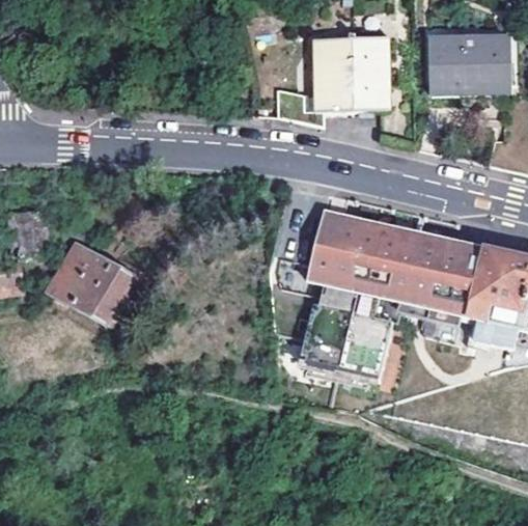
[(356,35),(356,31),(349,31),(349,35),(320,35),(318,93),(318,110),(328,110),(342,110),(357,110),(356,35)]
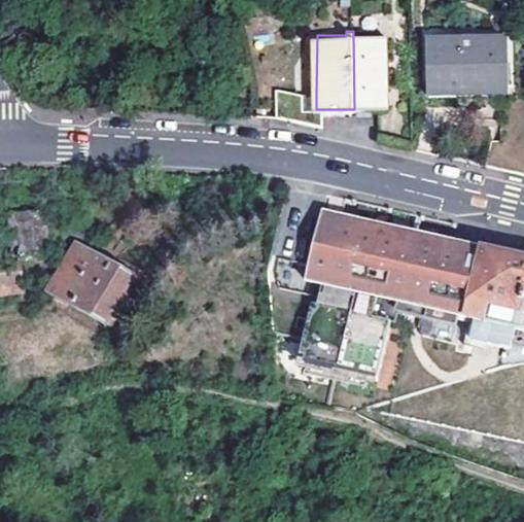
[(496,84),(497,34),(424,34),(424,94),(452,94),(453,84),(496,84)]
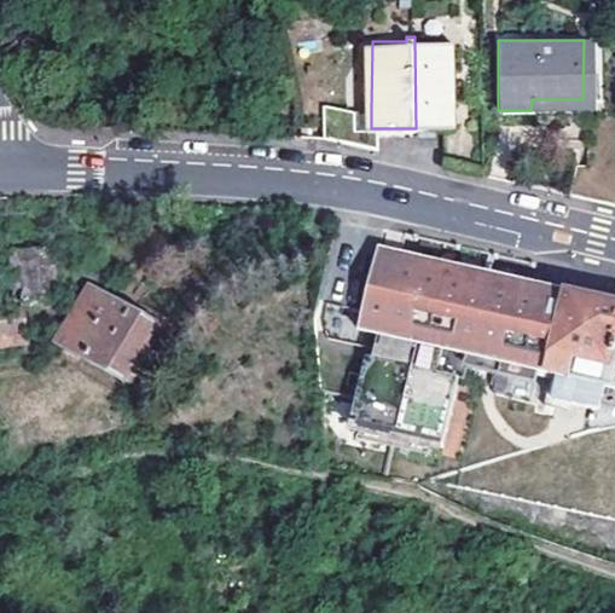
[(453,41),(415,41),(416,128),(435,128),(453,128),(453,41)]
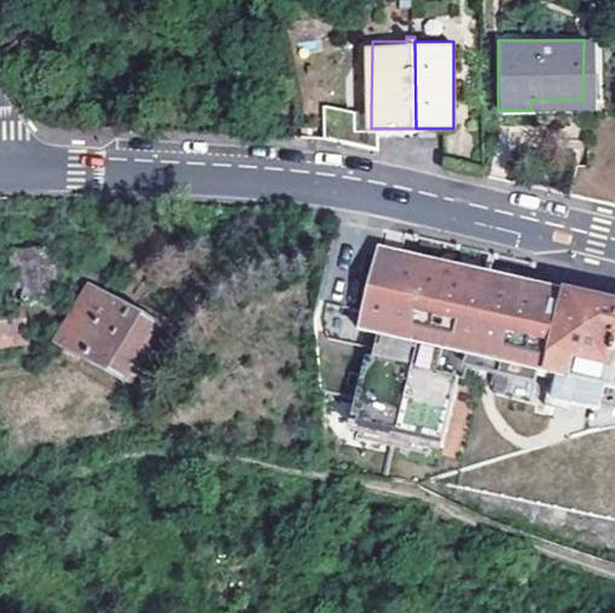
[(358,109),(331,105),(330,137),(344,137),(382,146),(382,128),(371,128),(358,128),(358,109)]
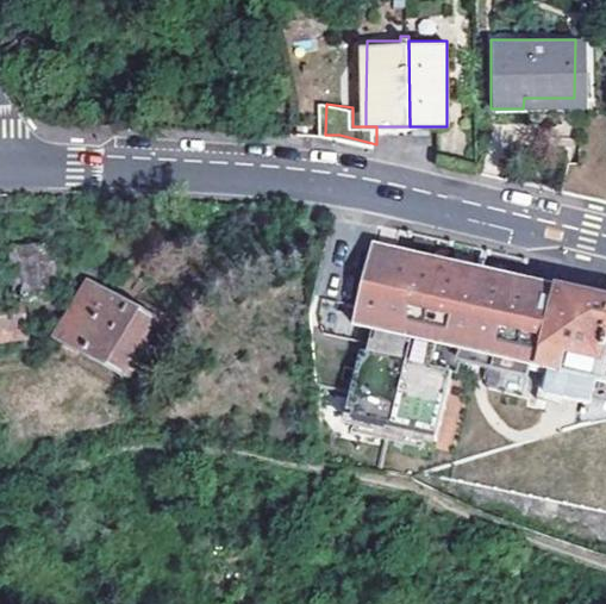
[(366,107),(353,107),(353,126),(366,126),(366,107)]
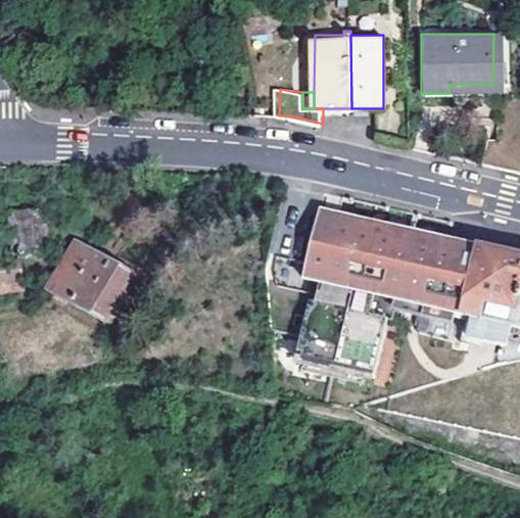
[(327,190),(323,209),(337,213),(341,193),(327,190)]
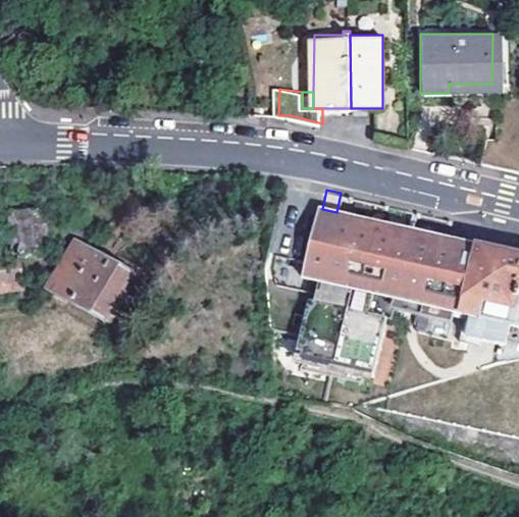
[(518,327),(518,256),(452,240),(336,212),(322,209),(316,207),(300,273),(357,288),(354,301),(356,304),(377,309),(380,307),(383,294),(458,312),(453,330),(490,340),(495,322),(518,327)]
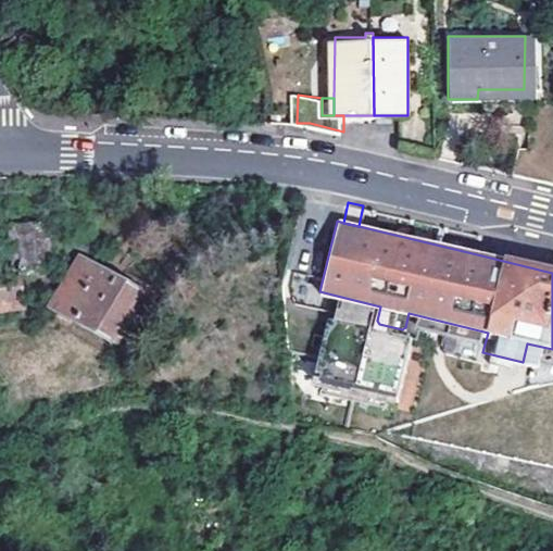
[(7,271),(45,268),(41,223),(3,225),(7,271)]
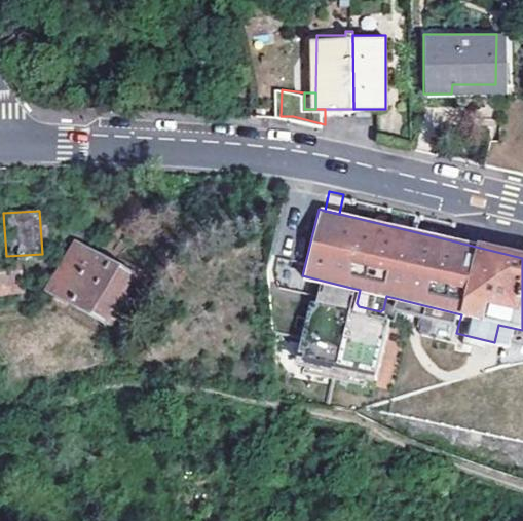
[(55,291),(109,319),(134,270),(81,243),(55,291)]
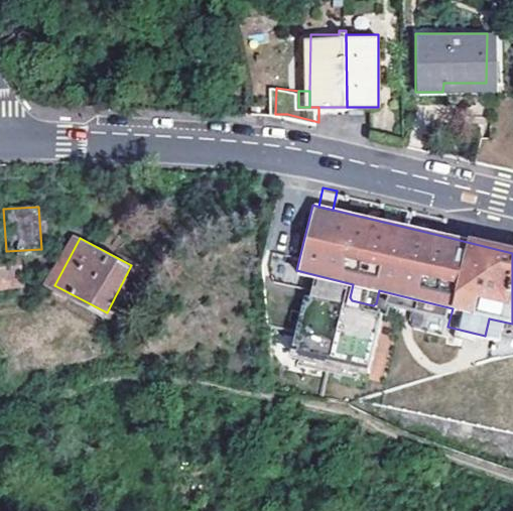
[(0,286),(18,285),(16,259),(0,259),(0,286)]
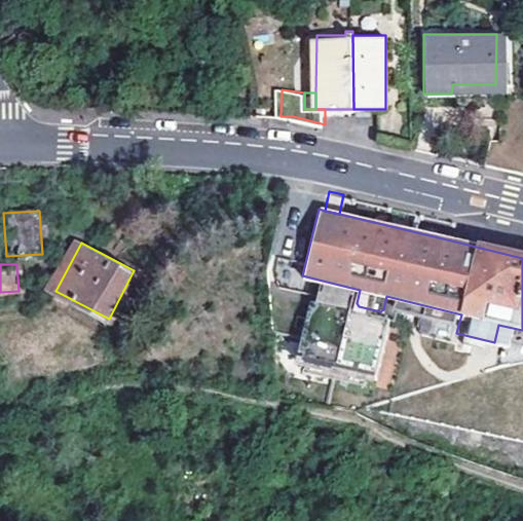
[(342,306),(332,366),(372,373),(382,313),(342,306)]
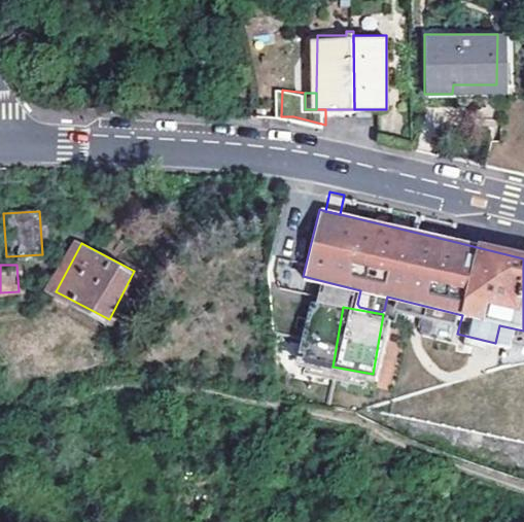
[(523,331),(499,325),(495,343),(523,349),(523,331)]
